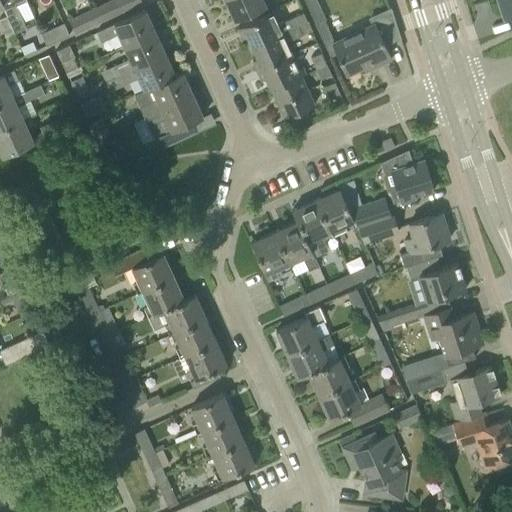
[(0,0),(0,2),(1,6),(2,6),(7,17),(6,17),(14,34),(23,30),(25,27),(21,18),(32,13),(25,0),(0,0)]
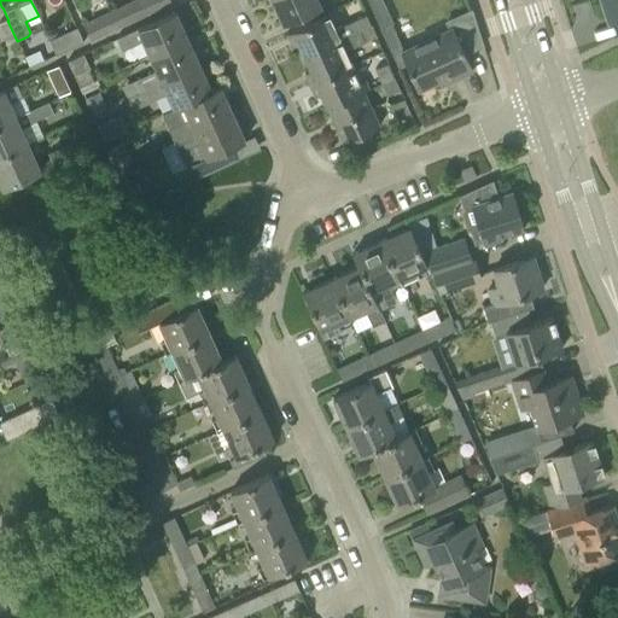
[(136,0),(134,0),(110,11),(116,27),(144,15),(136,0)]
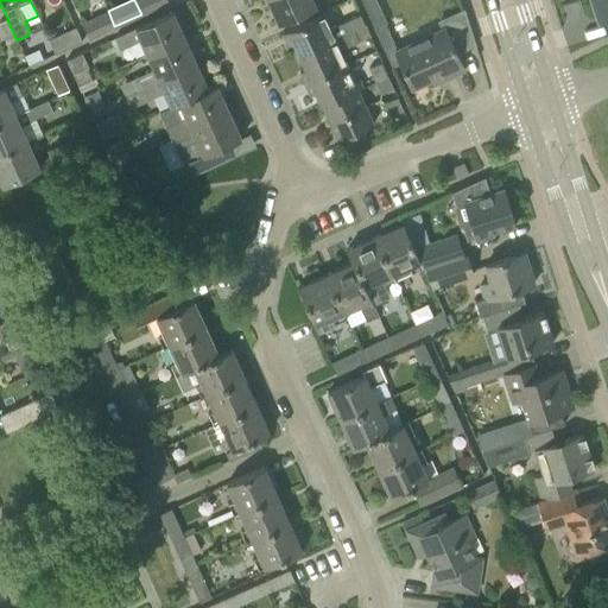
[(166,0),(134,0),(141,14),(168,2),(166,0)]
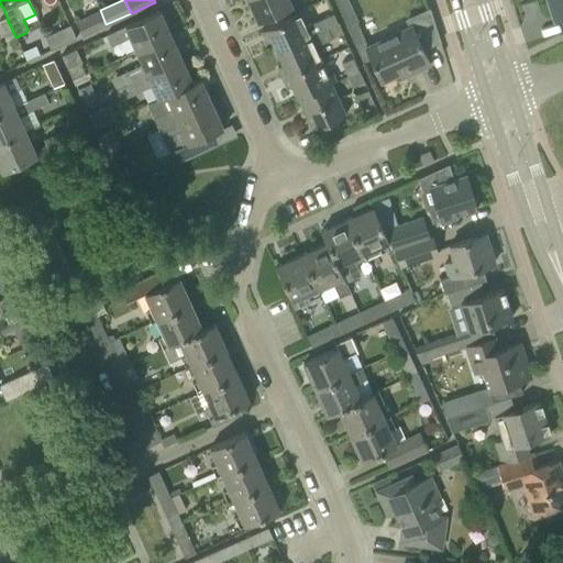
[(246,0),(256,22),(277,13),(291,7),(288,0),(246,0)]
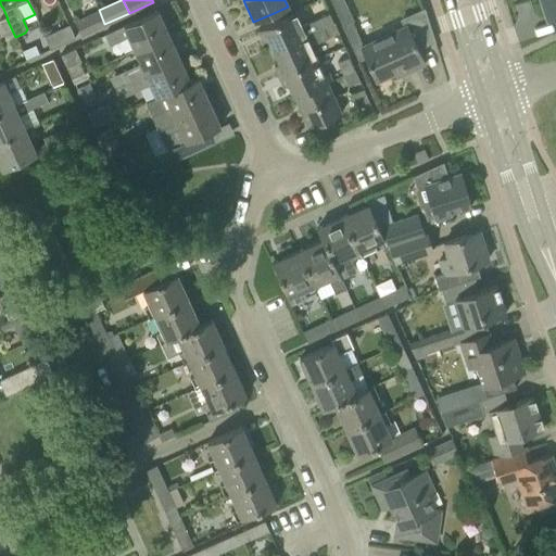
[(329,0),(341,24),(353,20),(343,0),(329,0)]
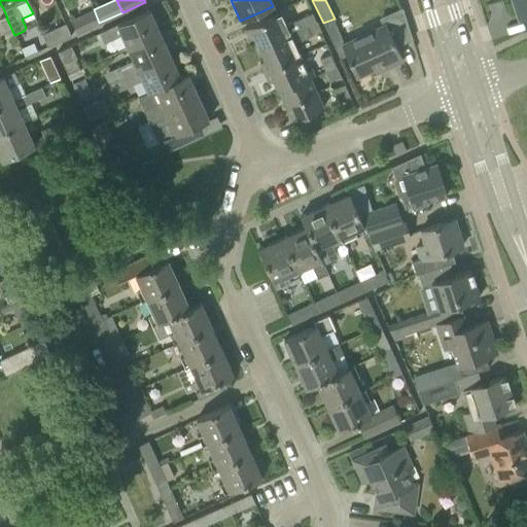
[(526,15),(526,0),(514,0),(521,19),(526,15)]
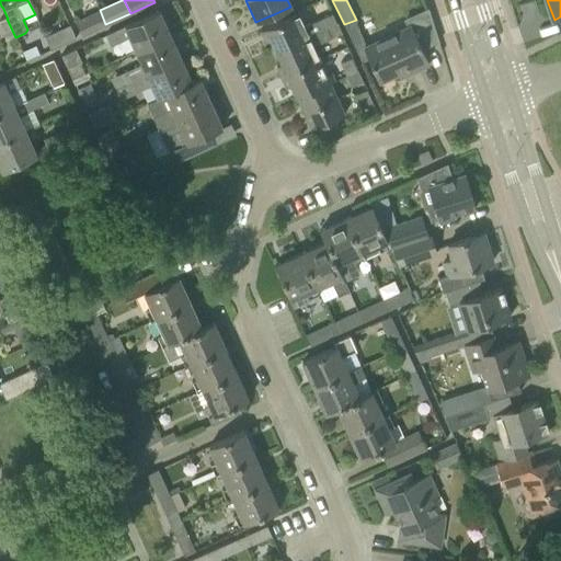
[(105,24),(100,10),(75,21),(81,35),(105,24)]
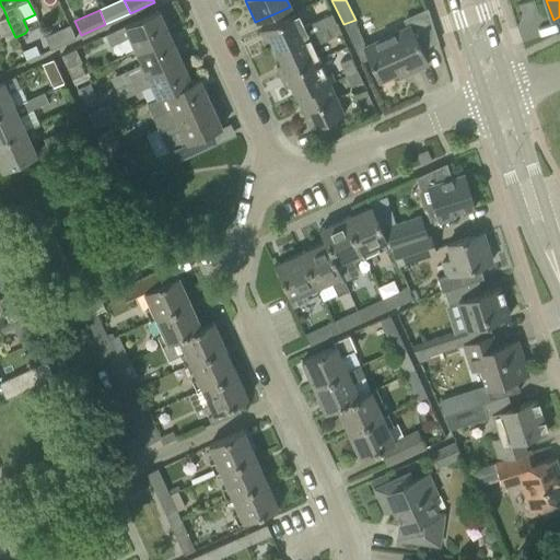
[(129,38),(136,50),(170,35),(158,11),(138,20),(105,35),(111,47),(129,38)]
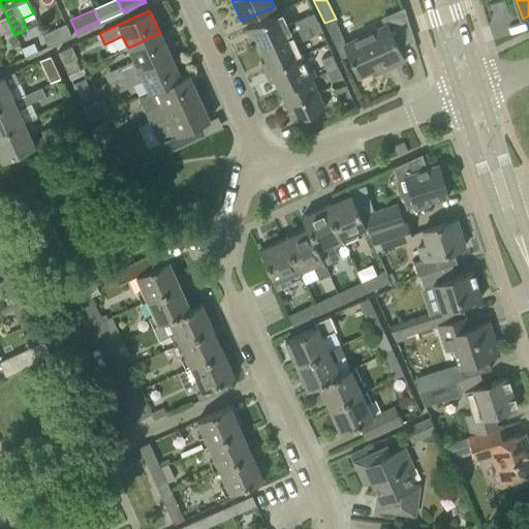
[(254,37),(259,49),(307,27),(316,23),(312,13),(286,25),(281,11),(245,29),(250,39),(254,37)]
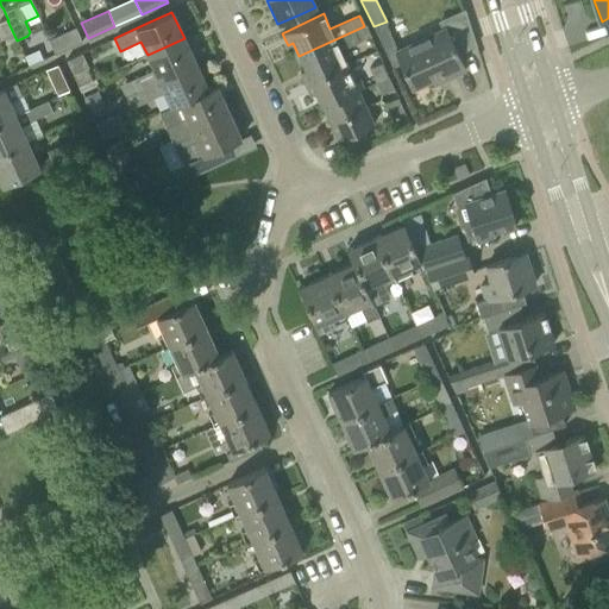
[(17,41),(7,20),(0,23),(0,31),(7,45),(17,41)]
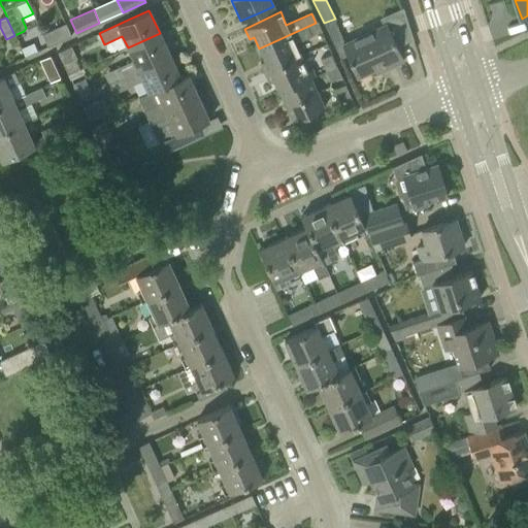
[(341,44),(344,52),(348,59),(357,77),(385,65),(387,69),(403,61),(386,24),(367,32),(345,42),(341,44)]
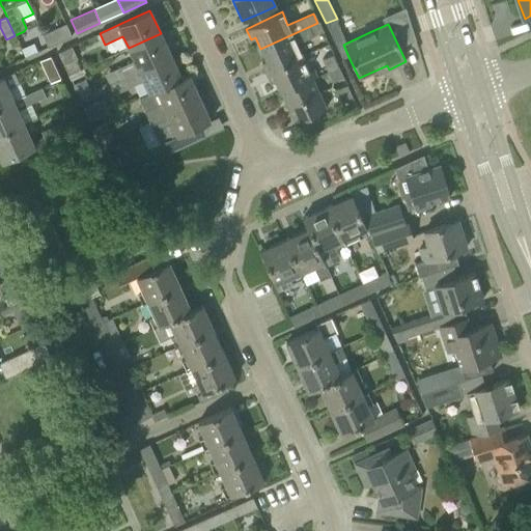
[(260,62),(266,73),(302,56),(296,44),(312,36),(308,27),(260,49),(266,60),(260,62)]
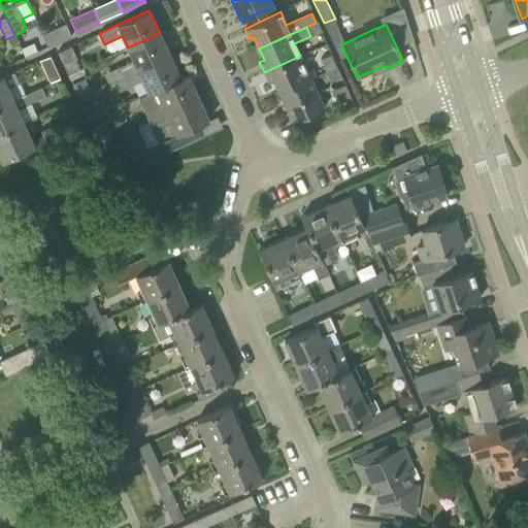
[(41,34),(47,46),(60,41),(54,28),(41,34)]
